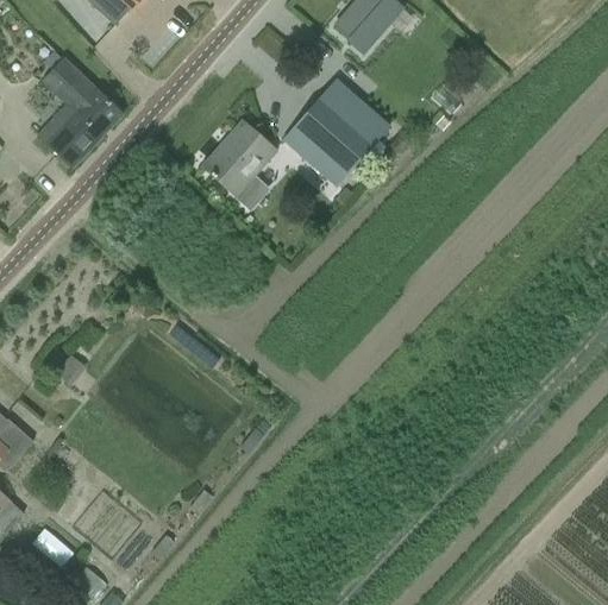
[(114,0),(130,13),(140,0),(114,0)]
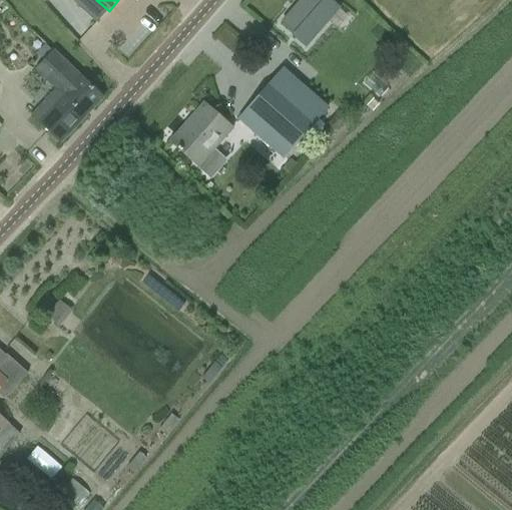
[(300,0),(284,19),(296,30),(294,33),(307,44),(340,6),(333,0),(300,0)]
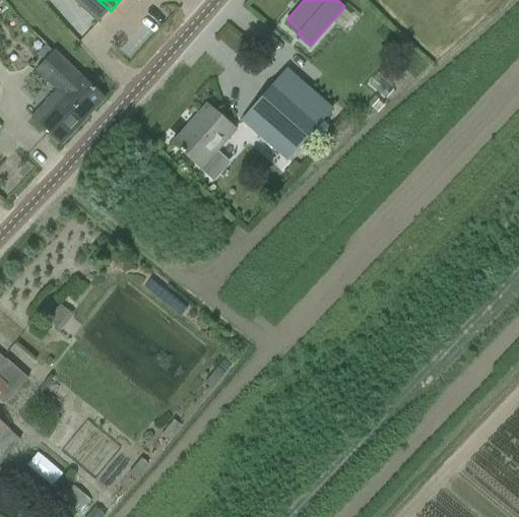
[(361,46),(372,51),(379,39),(367,33),(361,46)]
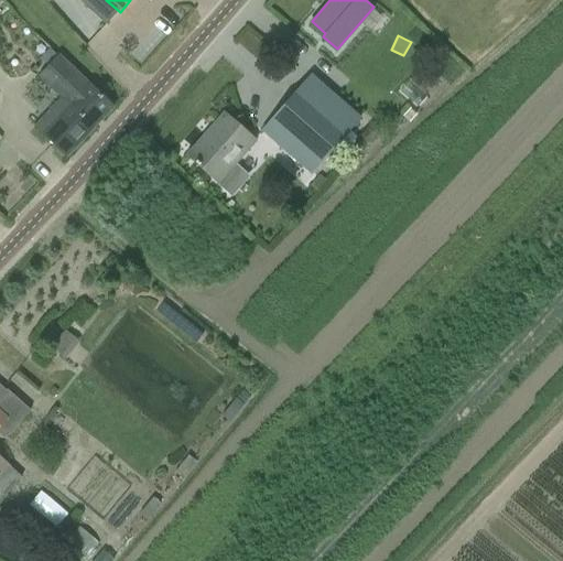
[(40,75),(61,95),(35,123),(67,154),(115,106),(89,82),(88,83),(60,54),(40,75)]
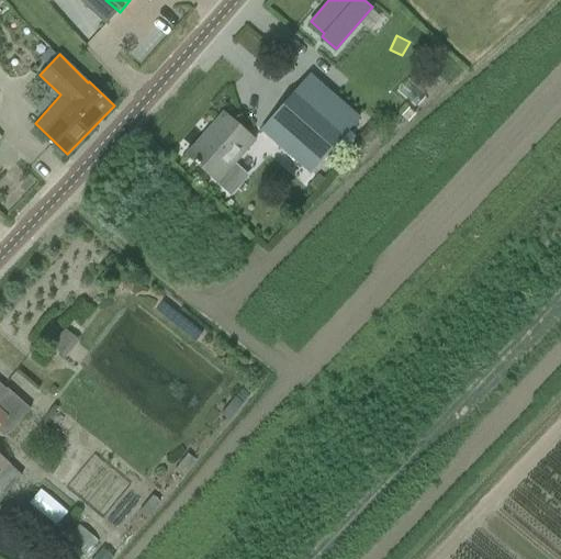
[(310,73),(261,127),(311,171),(360,116),(310,73)]
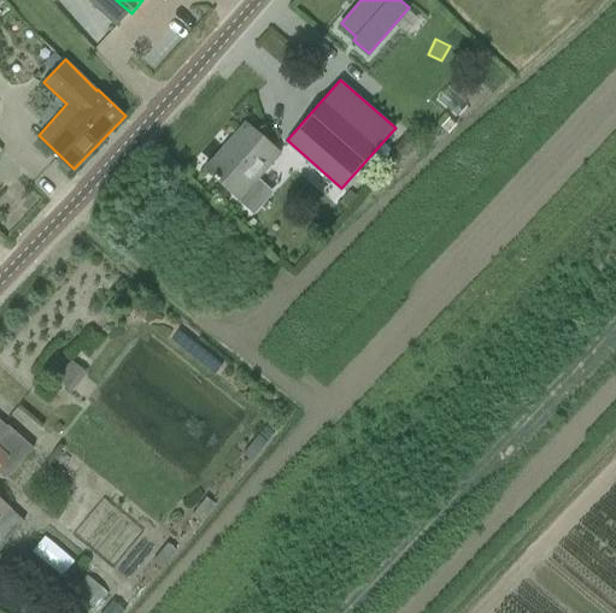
[(274,190),(260,178),(281,154),(246,123),(233,140),(235,142),(211,170),(207,166),(206,169),(215,176),(218,181),(220,180),(254,212),(274,190)]
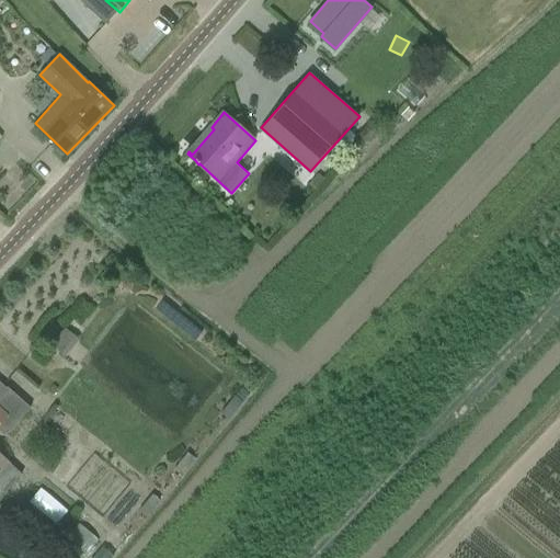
[(372,125),(362,135),(368,141),(378,132),(372,125)]
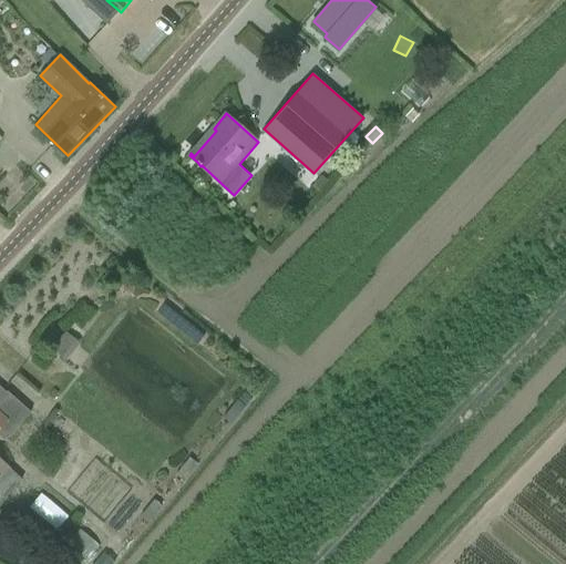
[(82,342),(68,358),(84,373),(99,358),(82,342)]
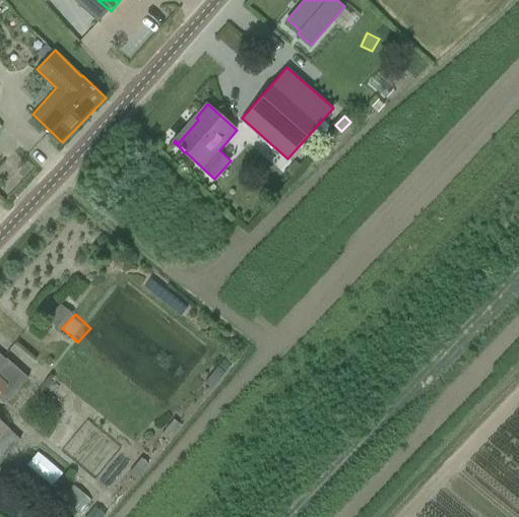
[(0,398),(4,402),(28,376),(8,359),(0,368),(0,398)]
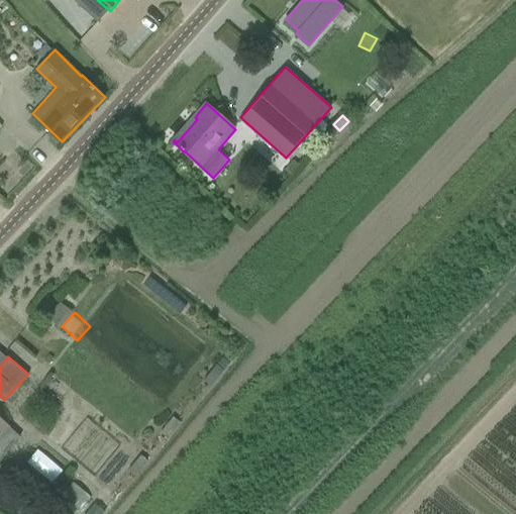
[(0,456),(19,434),(0,418),(0,456)]
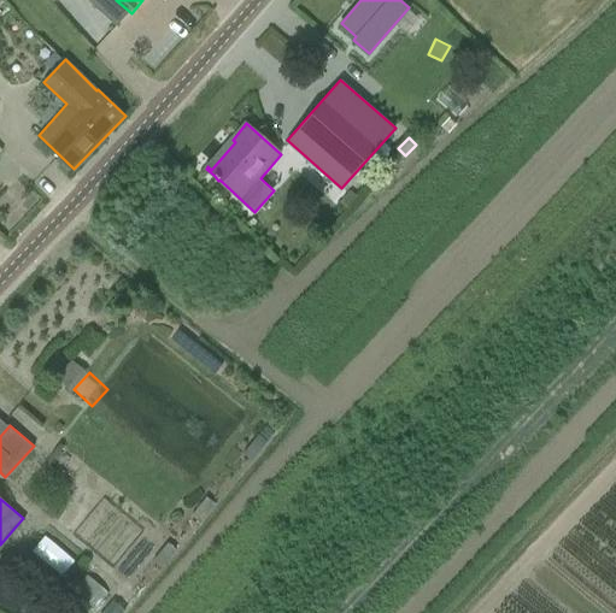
[(166,565),(179,571),(187,554),(176,548),(166,565)]
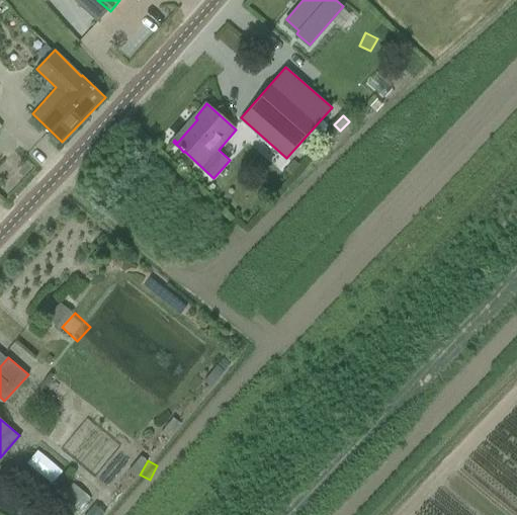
[(85,488),(67,506),(75,514),(87,514),(100,502),(85,488)]
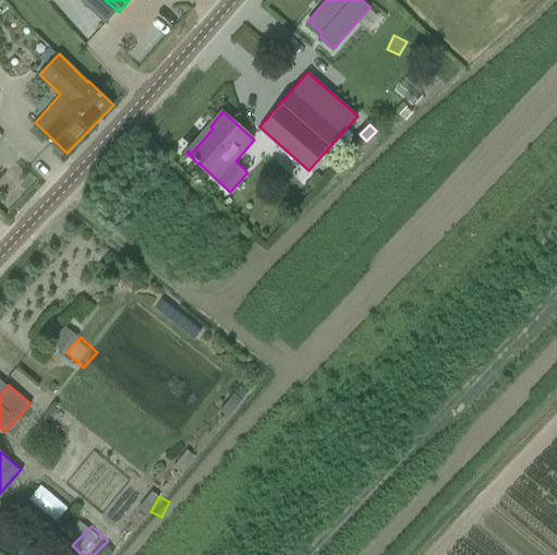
[(38,553),(43,545),(20,531),(15,538),(38,553)]
